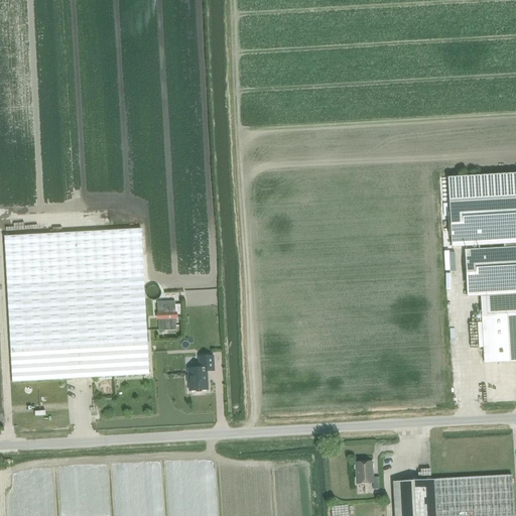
[(515,171),(448,175),(453,247),(504,244),(504,250),(515,249),(515,248),(515,243),(515,171)]
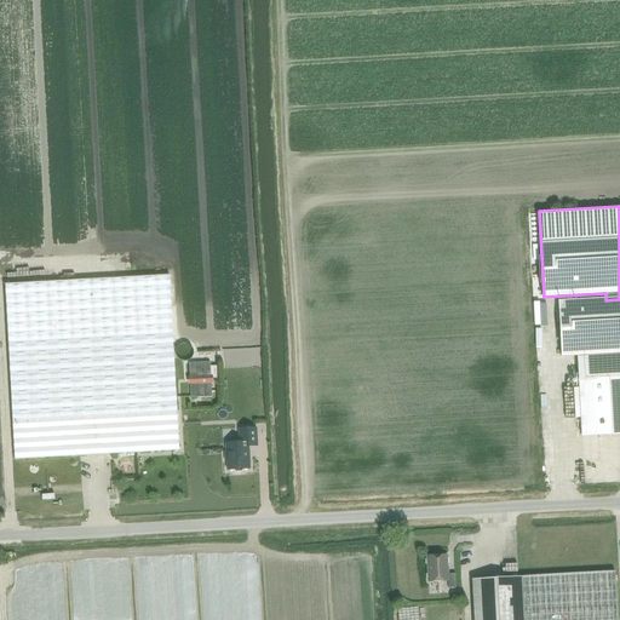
[(15,461),(179,452),(168,268),(4,277),(15,461)]
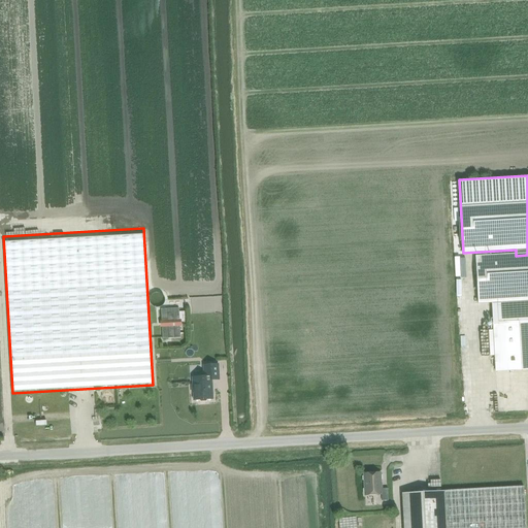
[(527,255),(516,256),(475,259),(477,303),(492,302),(496,371),(527,369),(527,255)]
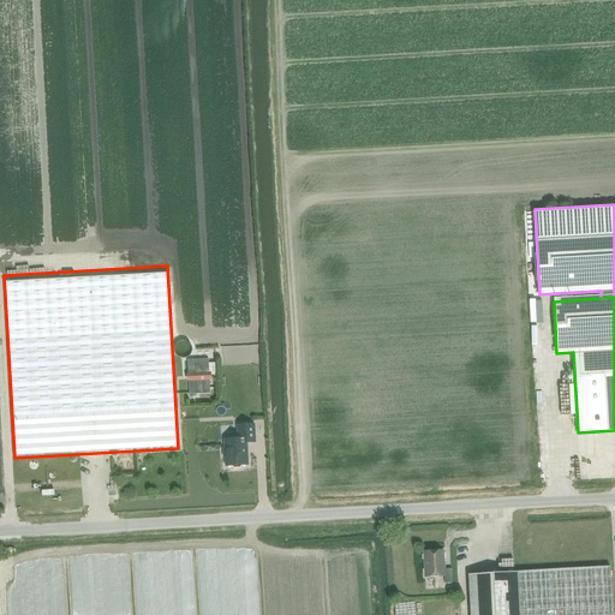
[(208,360),(187,362),(189,396),(210,395),(208,360)]
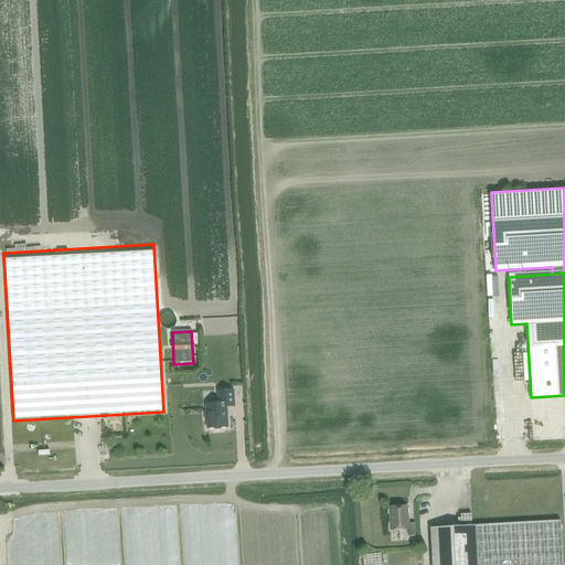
[(233,406),(232,391),(219,392),(220,402),(217,404),(208,405),(208,412),(205,414),(206,418),(209,419),(209,427),(214,427),(215,429),(221,429),(222,427),(226,426),(225,406),(233,406)]
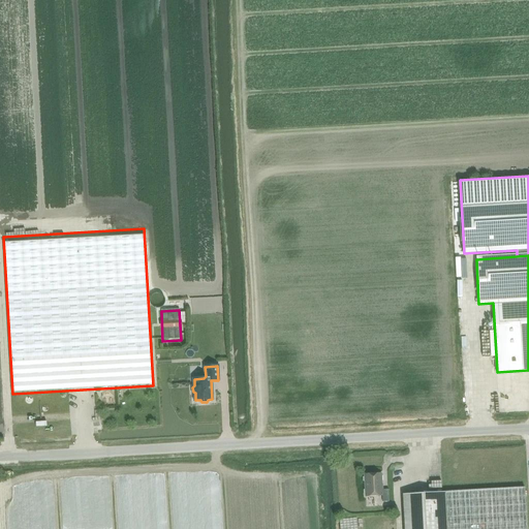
[(366,497),(382,495),(383,502),(390,501),(389,490),(382,490),(381,473),(365,475),(366,497)]
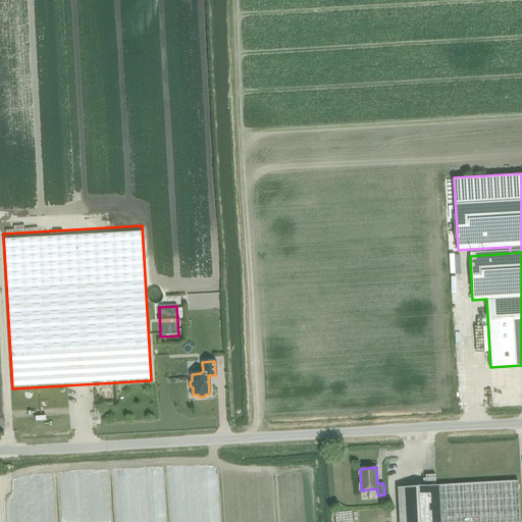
[(519,521),(518,481),(438,485),(440,521),(519,521)]
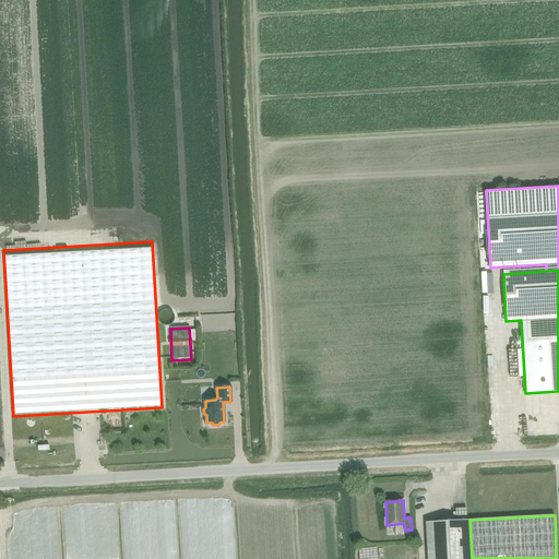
[(472,558),(470,520),(426,522),(427,558),(472,558)]
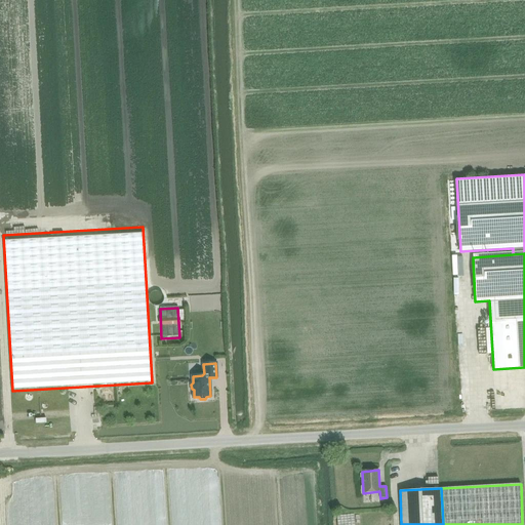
All buildings are outlined.
